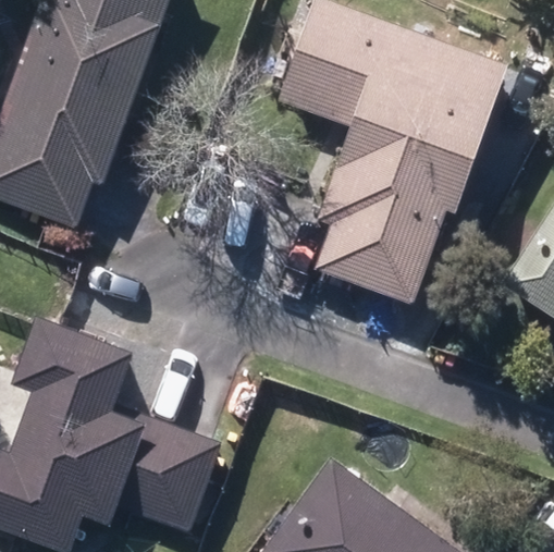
[(40,0),(0,115),(0,197),(75,224),(93,178),(99,181),(163,0),(40,0)]
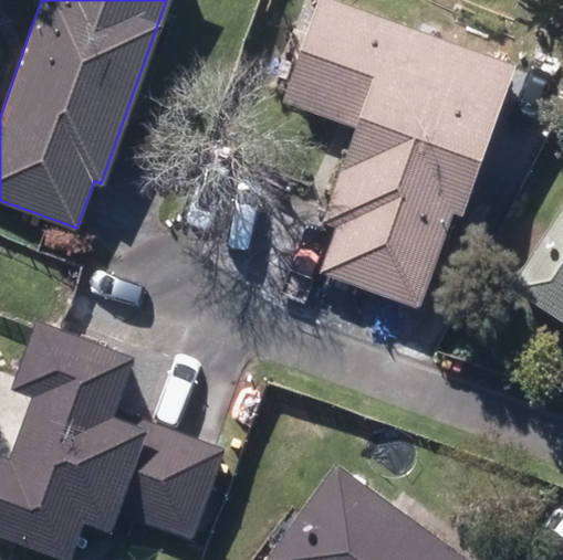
[(321,274),(417,308),(451,209),(462,214),(515,66),(326,0),(319,0),(282,102),(350,126),(333,172),(341,175),(326,219),(340,223),(321,274)]
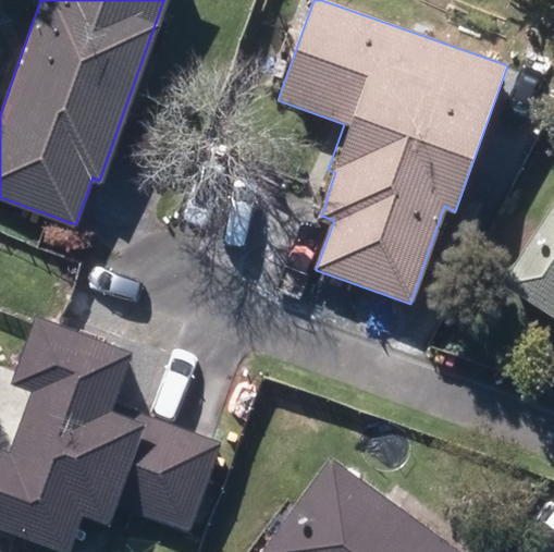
[(553,197),(500,284),(553,319),(553,197)]
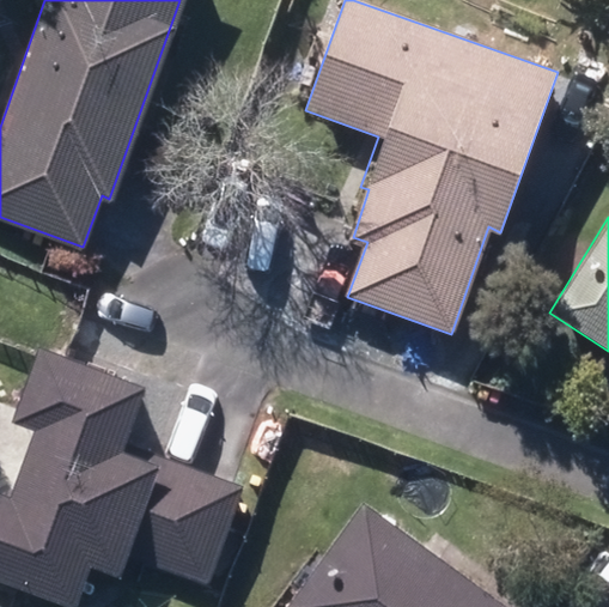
[(0,577),(74,605),(90,564),(122,577),(129,556),(208,583),(244,485),(164,457),(162,463),(125,451),(147,384),(40,347),(12,423),(36,430),(12,497),(0,492),(0,577)]
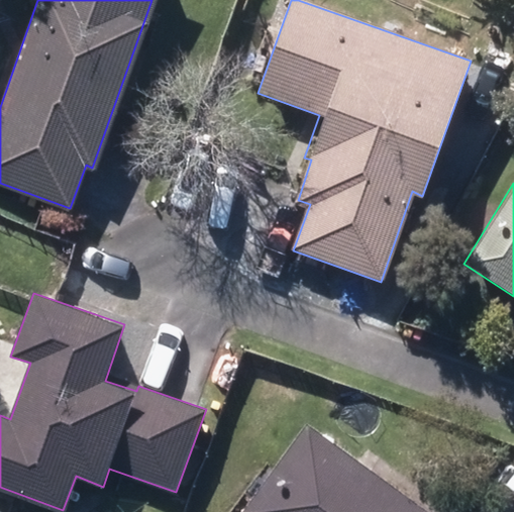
[(241,511),(425,511),(306,424),(241,511)]
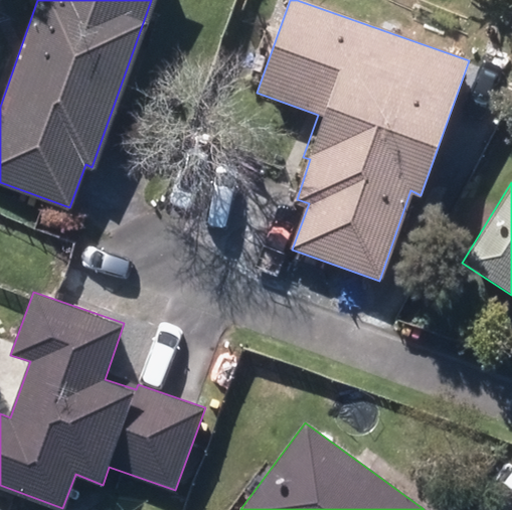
All buildings are outlined.
